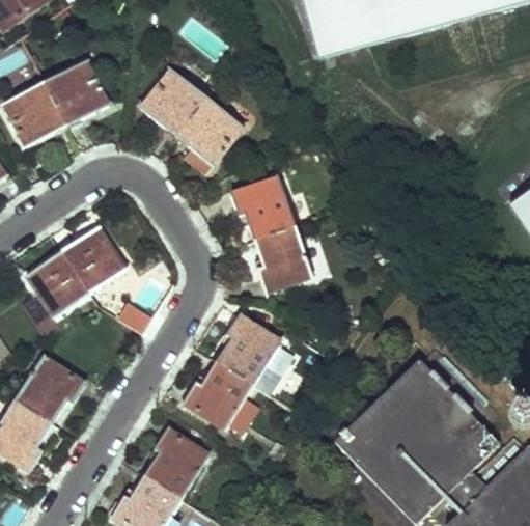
[(0,0),(0,10),(7,21),(42,0),(0,0)]
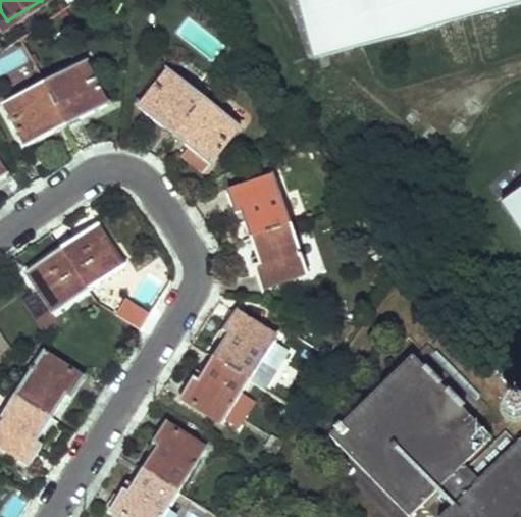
[(300,0),(316,58),(352,49),(462,18),(520,2),(520,0),(300,0)]
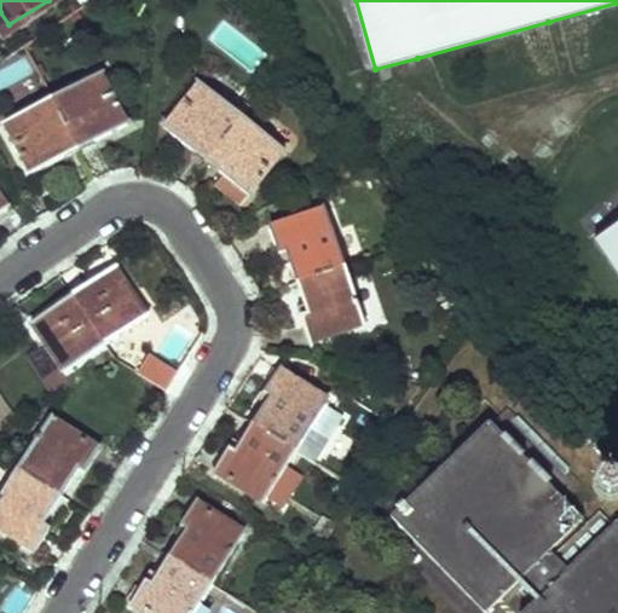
[(26,48),(0,57),(0,79),(33,68),(26,48)]
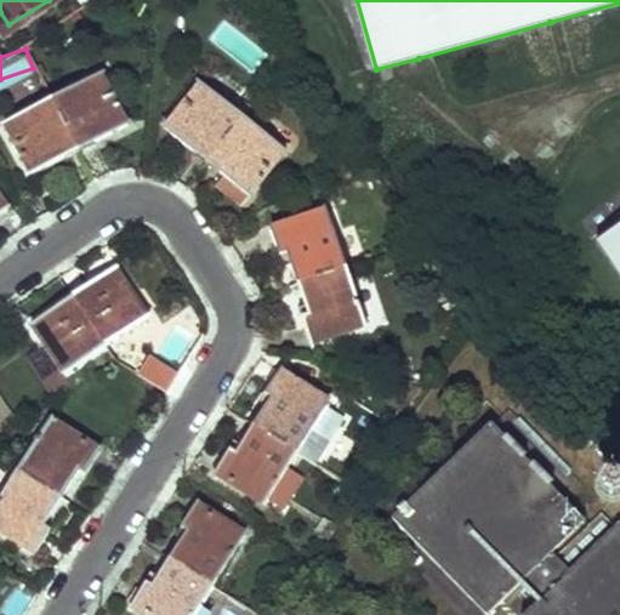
[(103,69),(53,96),(80,147),(130,120),(103,69)]
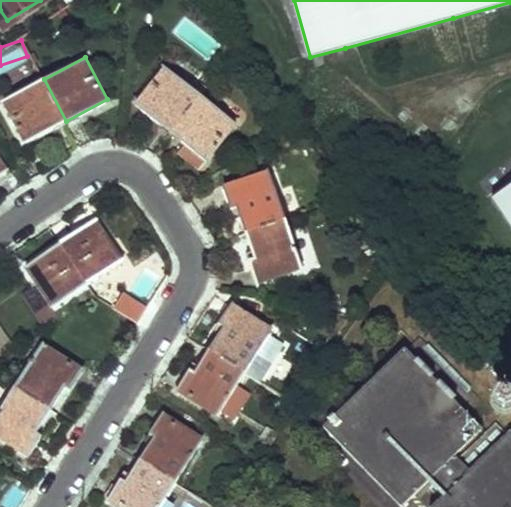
[(166,67),(138,104),(173,131),(201,94),(166,67)]
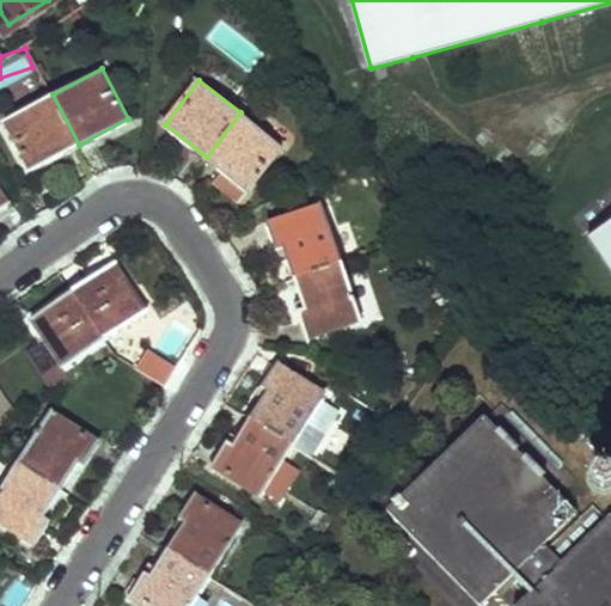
[(53,95),(6,120),(32,169),(79,145),(53,95)]
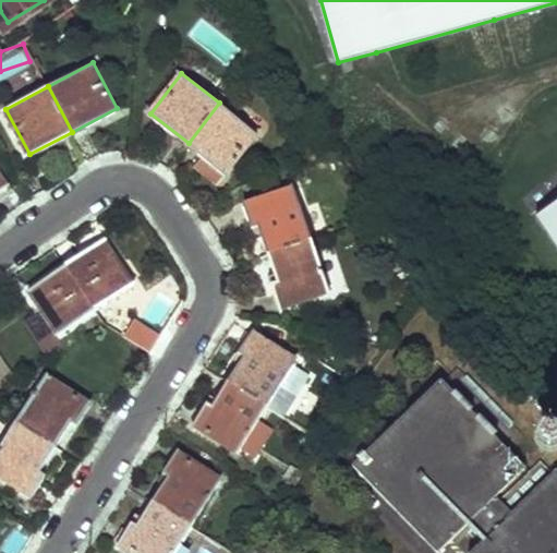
[(219,103),(189,143),(205,156),(227,172),(228,173),(258,133),(226,108),(233,98),(227,94),(219,103)]
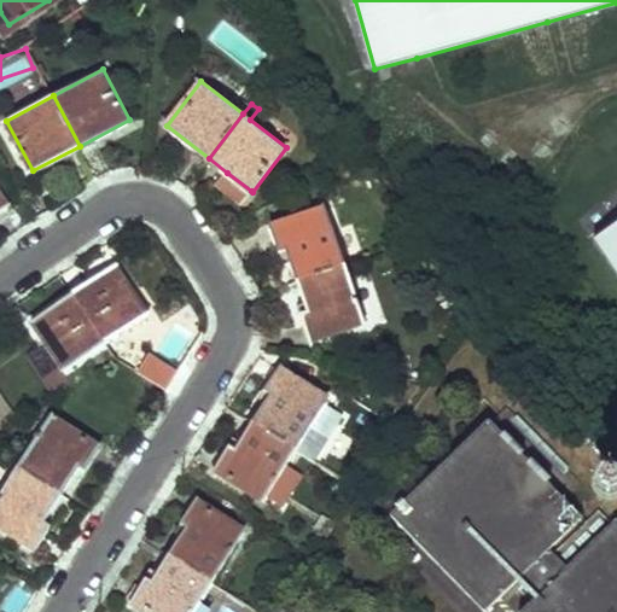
[(251,191),(227,173),(221,181),(245,199),(251,191)]
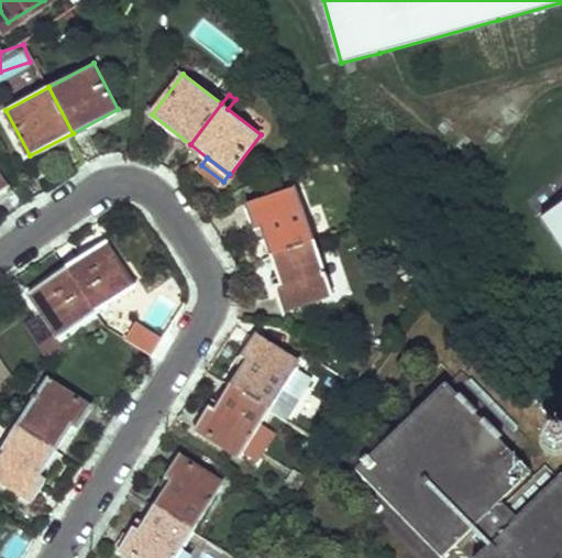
[(295,192),(246,208),(254,230),(261,228),(271,258),(313,243),(295,192)]
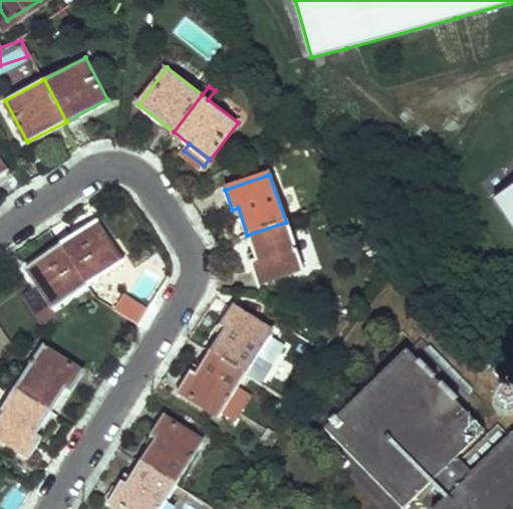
[(512,178),(493,192),(512,221),(512,178)]
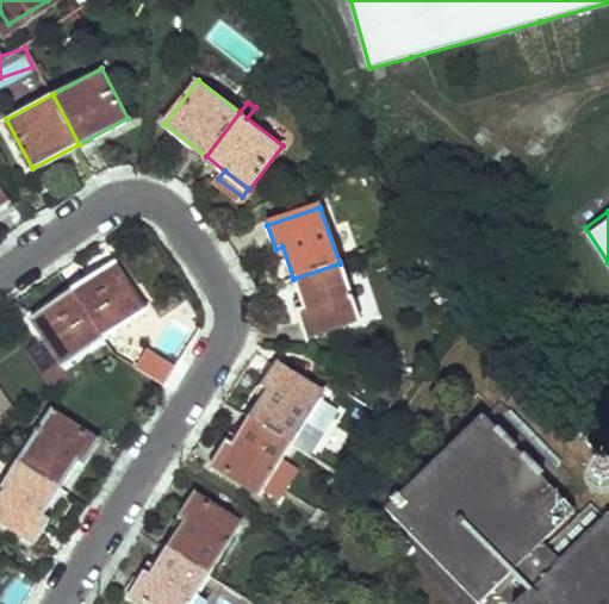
[(111,259),(72,287),(103,336),(143,307),(111,259)]
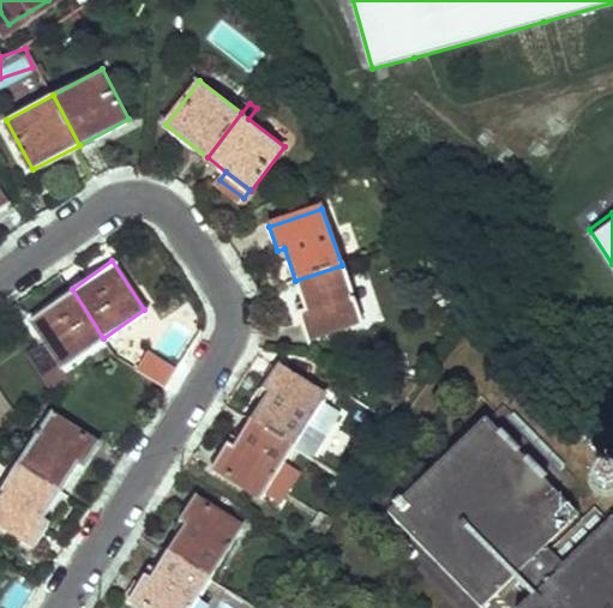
[(342,265),(295,281),(305,309),(298,312),(306,338),(360,320),(342,265)]
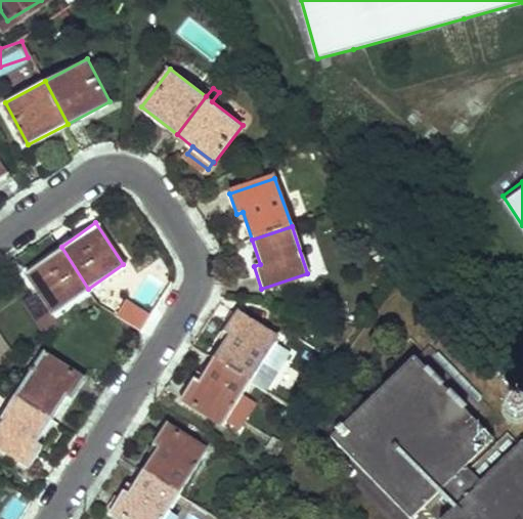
[(61,247),(26,271),(52,311),(88,289),(61,247)]
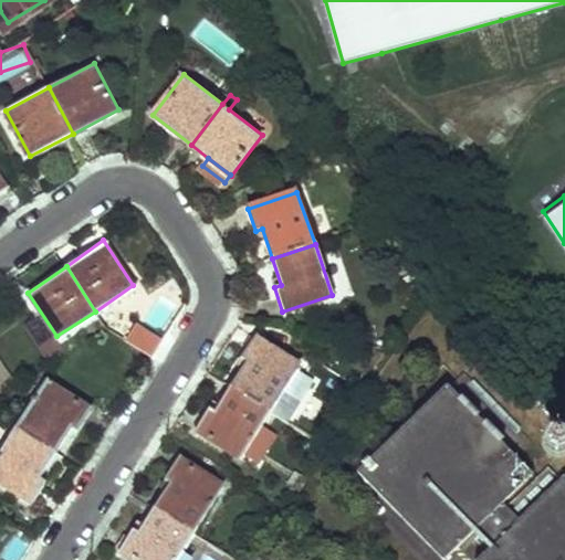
[(249,357),(231,383),(270,408),(297,366),(301,360),(257,331),(243,352),(249,357)]
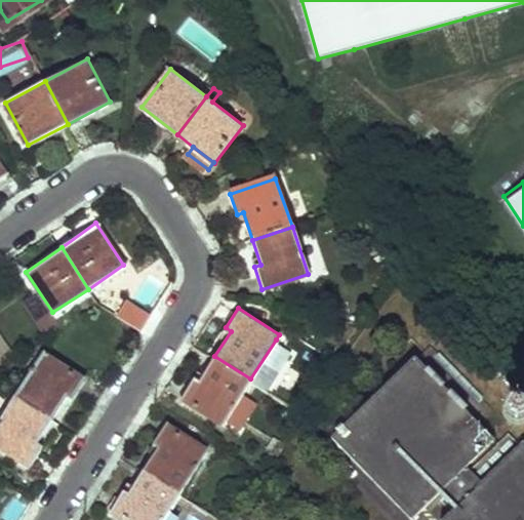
[(0,357),(10,352),(0,336),(0,357)]
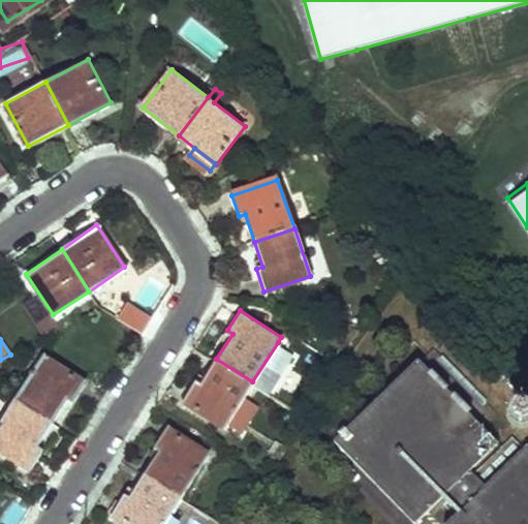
[(292,351),(278,342),(252,381),(267,391),(292,351)]
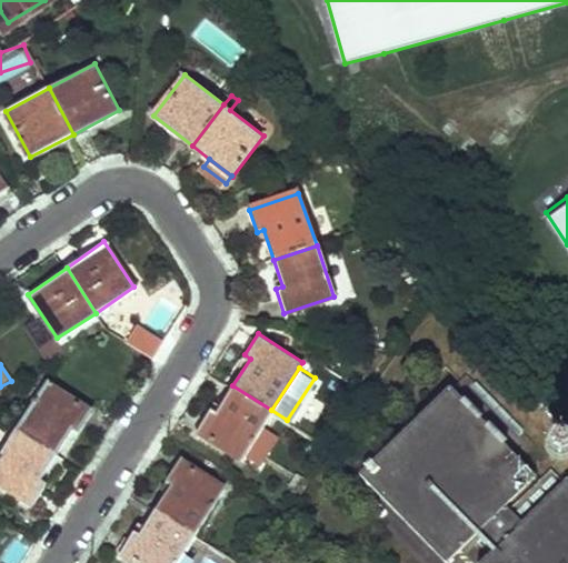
[(47,380),(16,428),(56,452),(72,425),(79,430),(91,409),(47,380)]
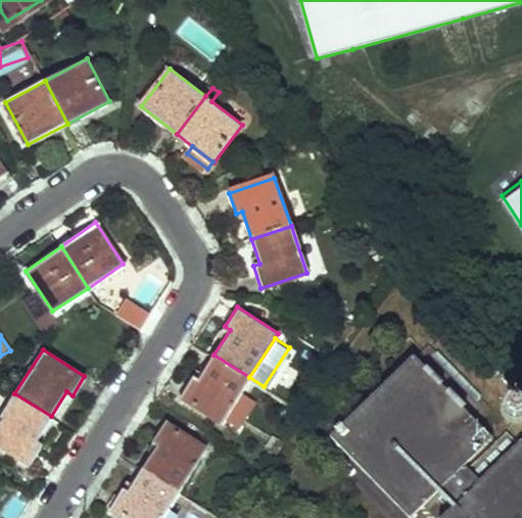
[(192,374),(181,392),(223,419),(227,414),(241,389),(249,377),(214,355),(199,378),(192,374)]
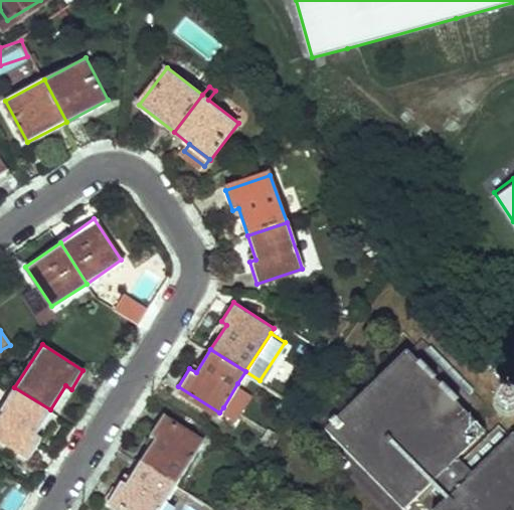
[(399,355),(323,432),(400,509),(427,482),(444,497),(431,509),(513,509),(513,434),(511,431),(470,472),(454,456),(481,429),(403,351),(399,355)]
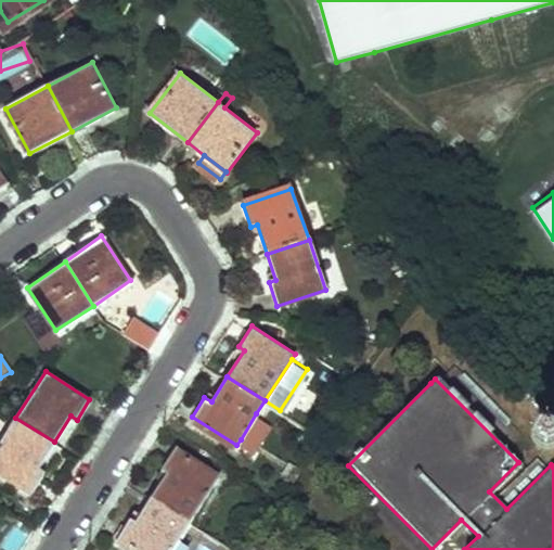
[(270,422),(256,413),(241,439),(254,447),(270,422)]
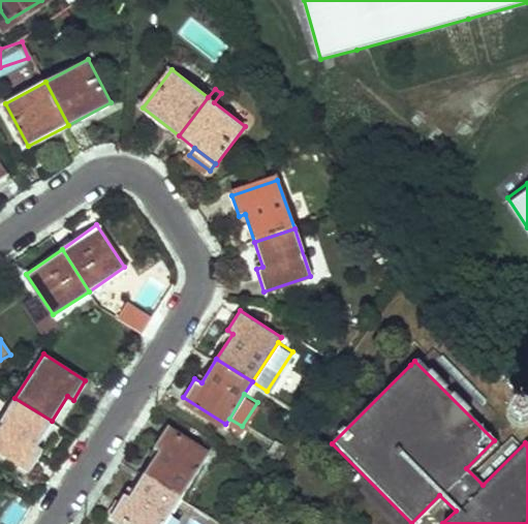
[(14,398),(0,420),(0,449),(30,467),(41,449),(36,445),(52,421),(14,398)]
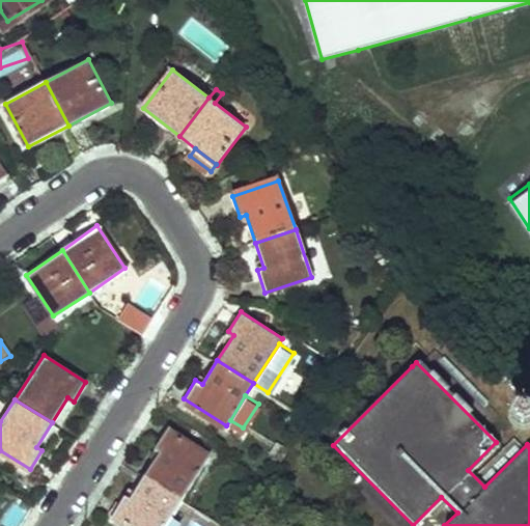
[(529,403),(525,402),(519,404),(513,407),(509,412),(508,418),(509,424),(513,430),(519,433),(525,434),(529,433),(529,403)]
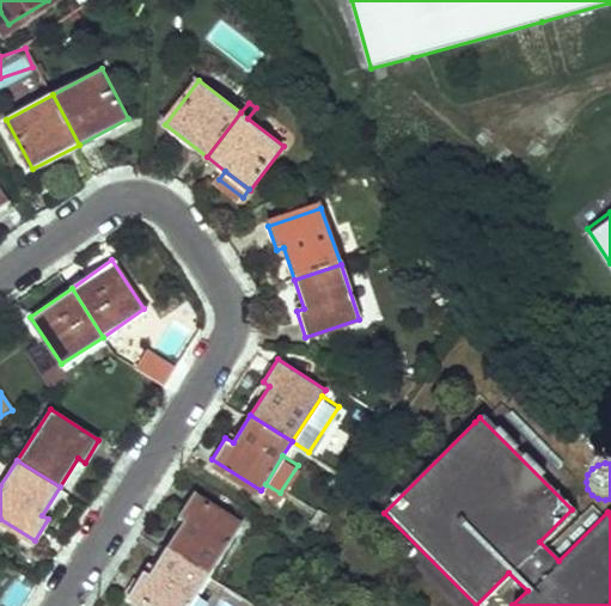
[(185,516),(166,546),(208,574),(243,521),(193,489),(178,512),(185,516)]
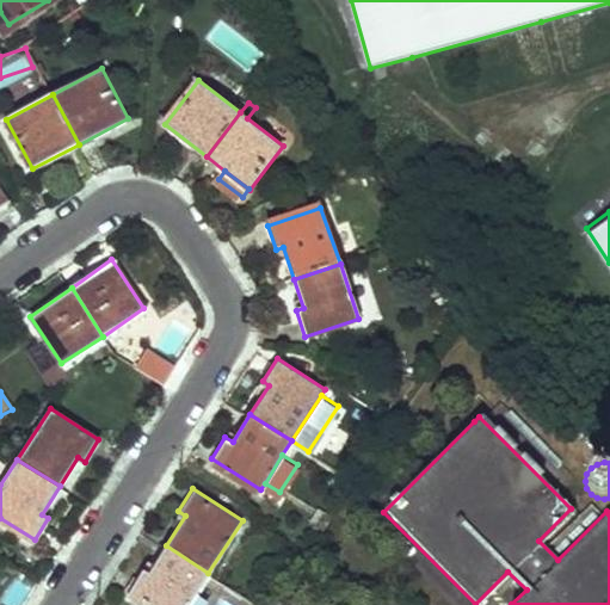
[(143,568),(129,590),(152,604),(186,604),(208,573),(166,545),(149,572),(143,568)]
